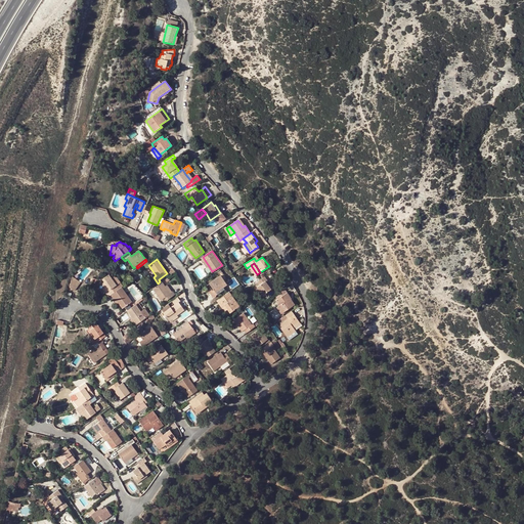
[(208,285),(211,290),(212,291),(213,290),(217,295),(225,290),(223,288),(227,285),(221,277),(224,275),(221,271),(218,272),(221,275),(208,285)]
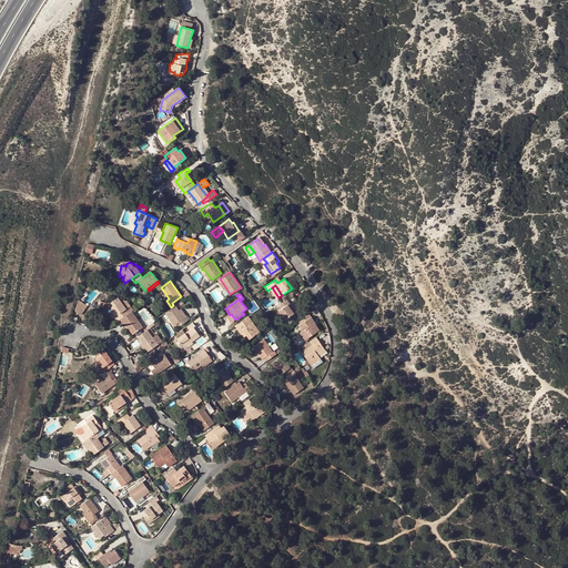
[(113,312),(119,320),(120,320),(131,312),(133,311),(127,301),(121,300),(120,301),(118,297),(111,302),(114,305),(112,306),(111,307),(113,312)]
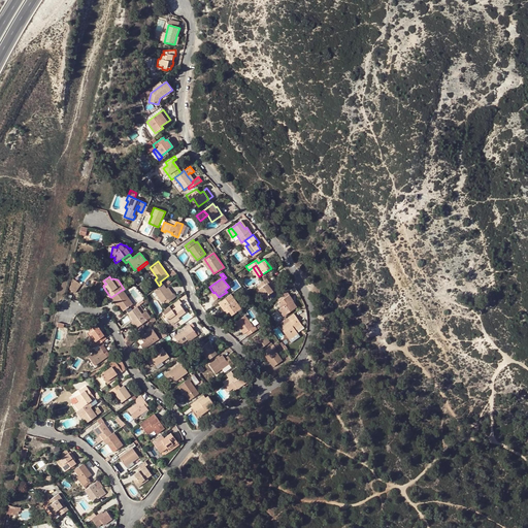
[(223,279),(229,287),(232,285),(231,284),(229,282),(226,277),(223,279)]
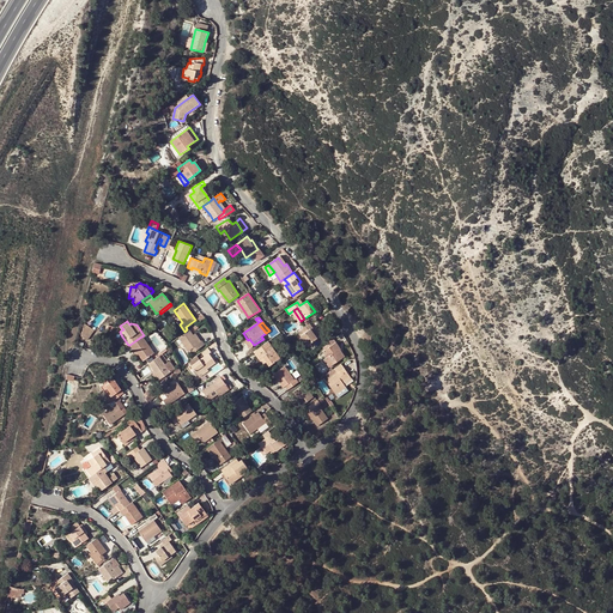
[(310,323),(302,329),(304,333),(301,335),(308,345),(317,339),(317,338),(314,334),(316,332),(314,328),(310,323)]
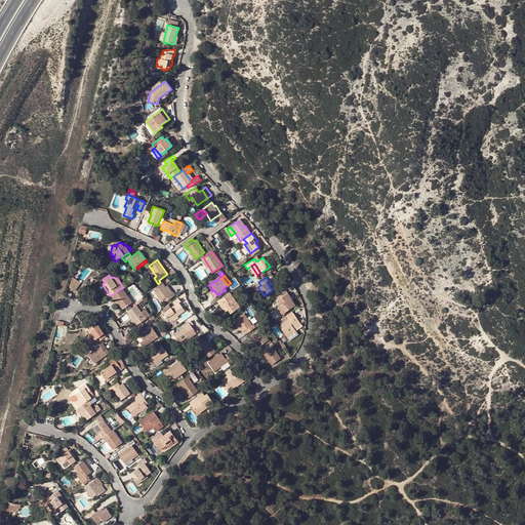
[(165,287),(162,282),(153,289),(162,300),(165,298),(167,301),(175,295),(173,292),(172,292),(170,294),(165,287)]
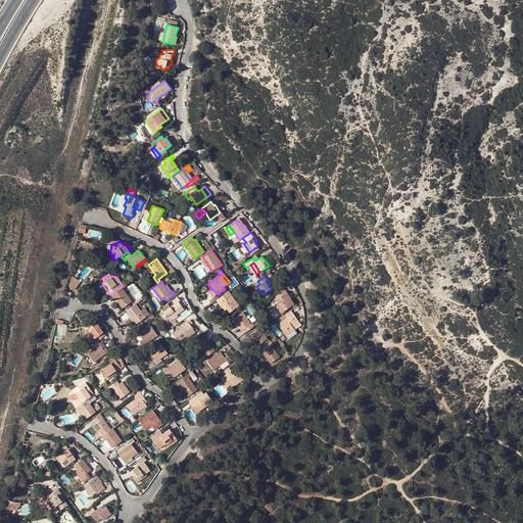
[(121,287),(110,294),(113,297),(114,296),(117,301),(123,307),(132,301),(121,287)]
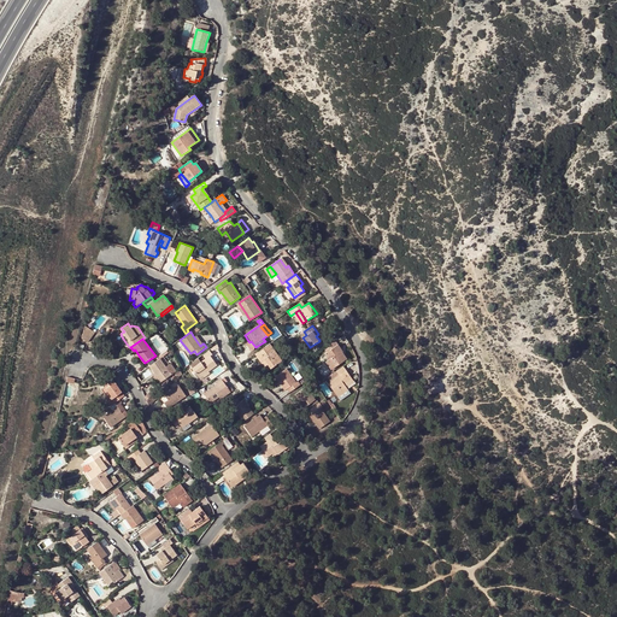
[(344,352),(336,341),(325,348),(328,352),(331,358),(329,359),(327,362),(331,369),(347,359),(342,352),(344,352)]
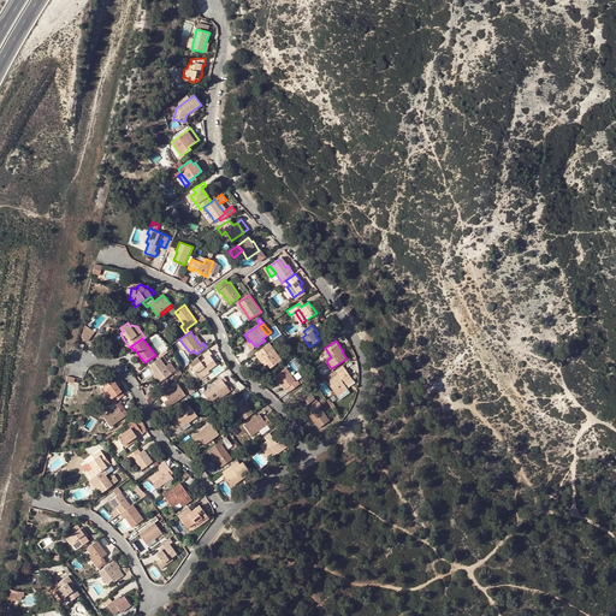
[(270,343),(255,353),(261,362),(265,360),(267,363),(271,368),(282,360),(271,345),(270,343)]
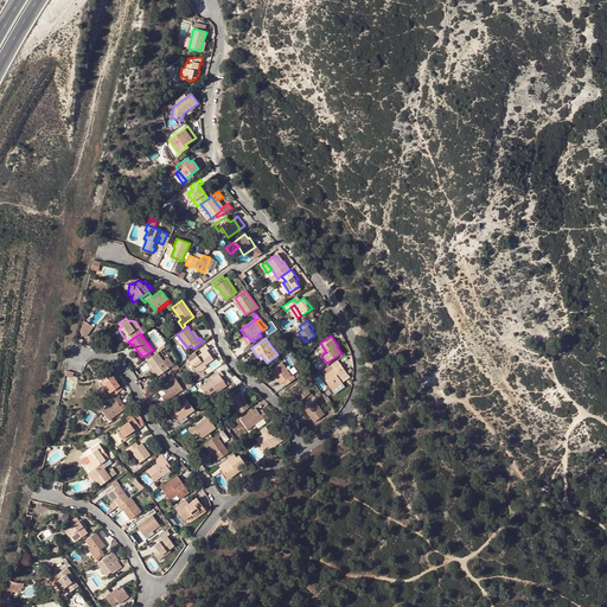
[(206,345),(199,350),(203,353),(190,362),(196,371),(205,365),(213,359),(206,350),(209,349),(206,345)]
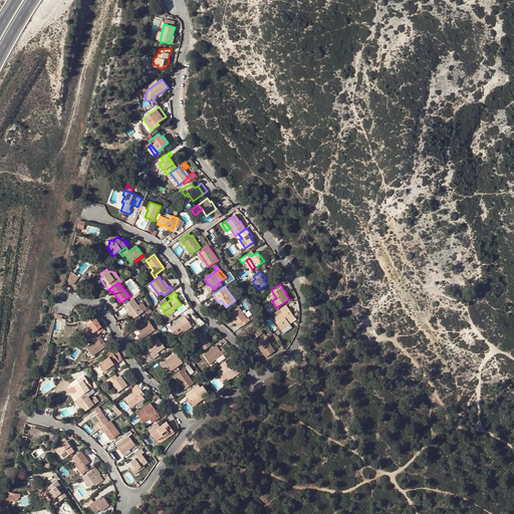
[(139,306),(134,298),(124,304),(130,311),(135,318),(147,309),(143,303),(139,306)]
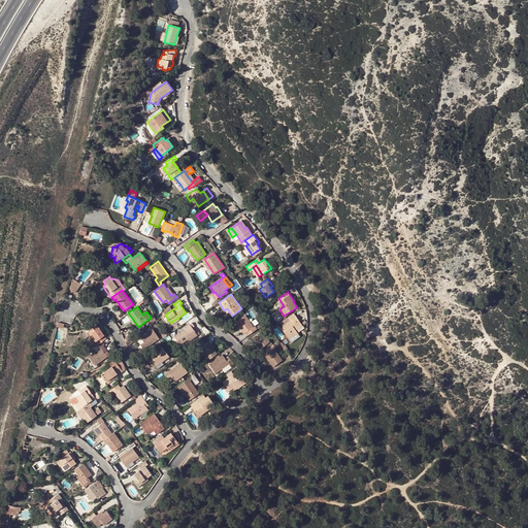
[(251,320),(257,317),(253,307),(246,310),(251,320)]
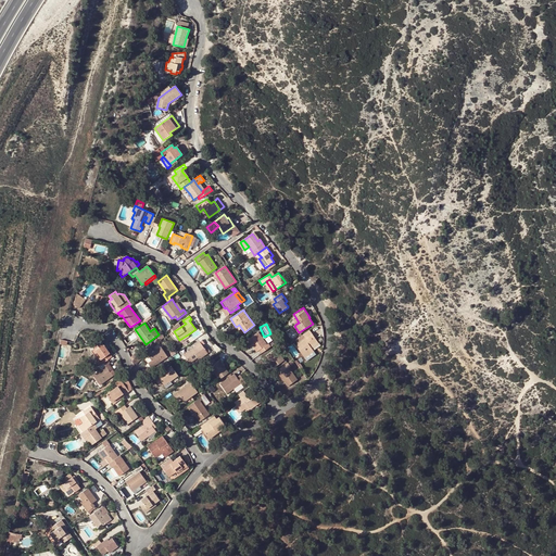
[(310,330),(303,335),(306,339),(297,345),(304,357),(314,351),(312,349),(311,346),(317,341),(310,330)]
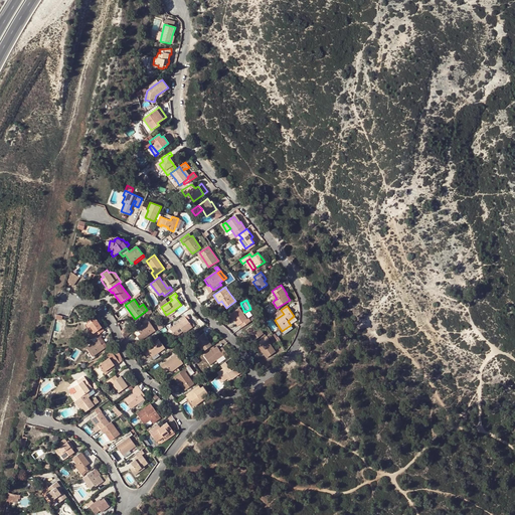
[(240,324),(242,327),(251,321),(249,319),(248,318),(247,319),(239,308),(230,314),(238,326),(240,324)]
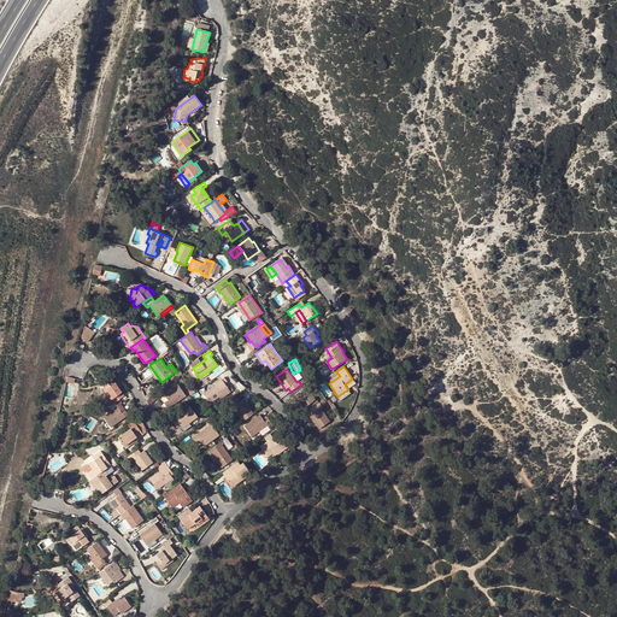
[(111,406),(118,400),(124,395),(118,388),(116,385),(112,378),(104,385),(106,388),(105,388),(111,397),(110,398),(111,399),(107,401),(111,406)]
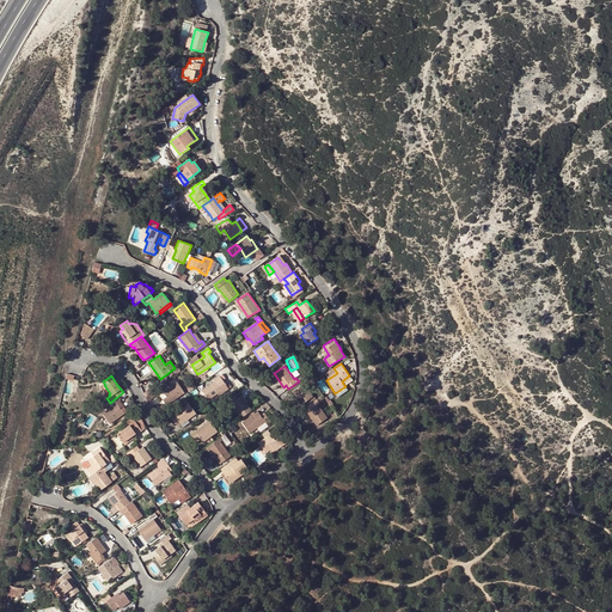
[(214,380),(215,381),(216,384),(213,386),(212,384),(202,390),(209,399),(218,393),(219,396),(228,389),(220,375),(214,380)]
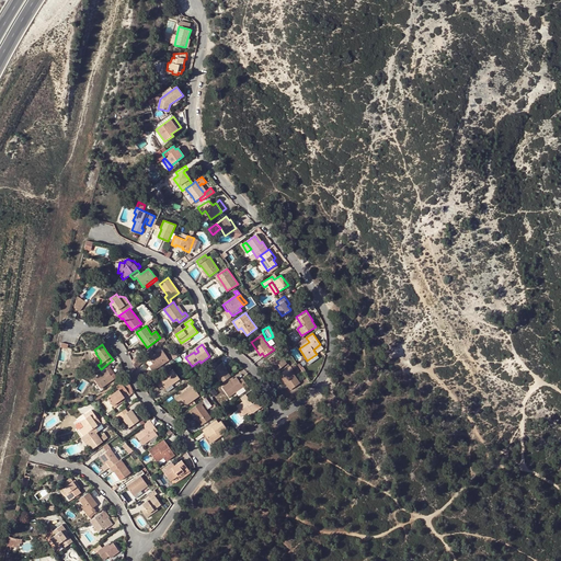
[(152,350),(142,356),(145,359),(148,357),(155,352),(152,350)]
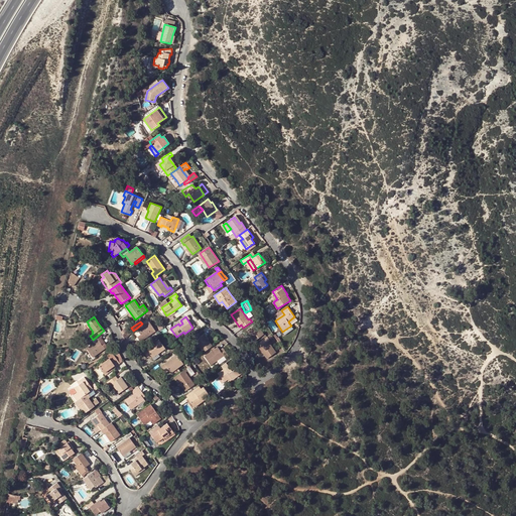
[(143,327),(137,331),(140,335),(137,337),(140,342),(155,331),(149,321),(143,327)]
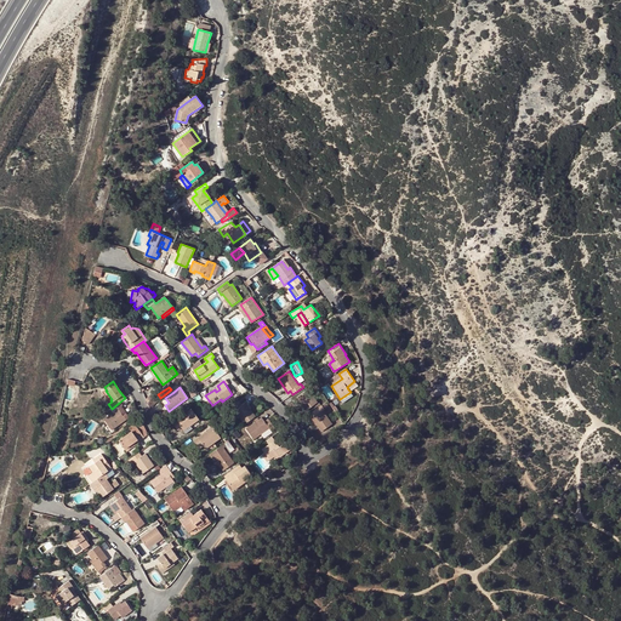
[(308,389),(296,398),(301,405),(306,411),(318,403),(308,389)]
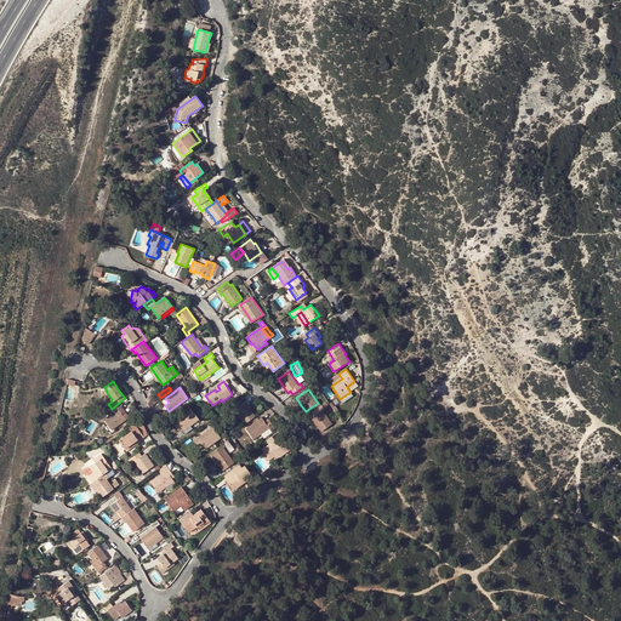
[(154,398),(149,400),(147,403),(151,408),(158,402),(154,398)]
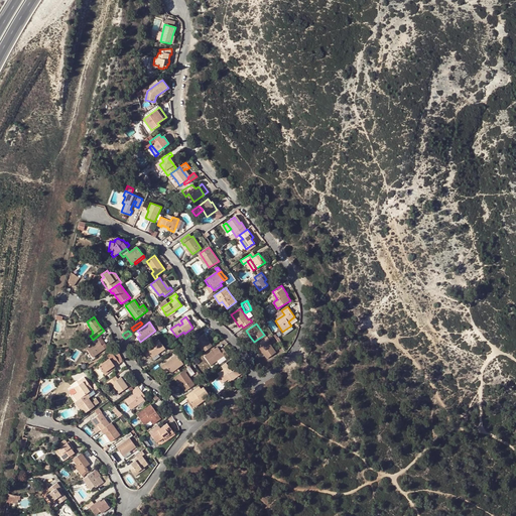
[(204,352),(213,346),(204,335),(202,337),(200,334),(191,340),(194,342),(196,341),(200,346),(204,352)]
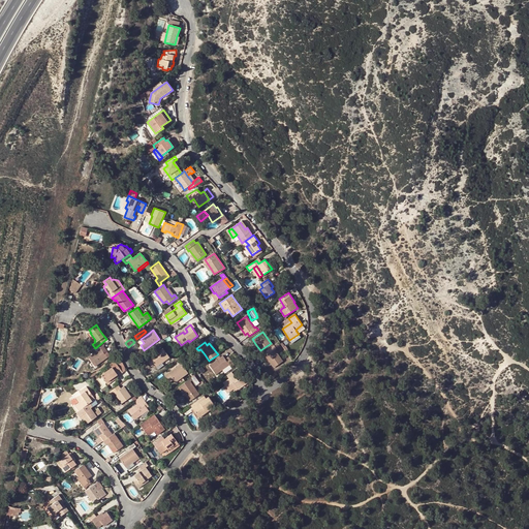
[(100,348),(102,347),(103,346),(101,343),(95,348),(91,350),(93,353),(89,358),(95,366),(110,355),(107,352),(106,352),(104,354),(100,348)]
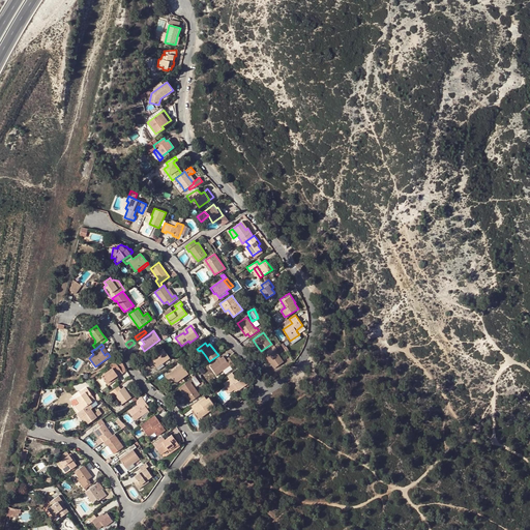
[(163,348),(146,360),(151,366),(154,364),(158,370),(164,365),(163,362),(170,357),(163,348)]
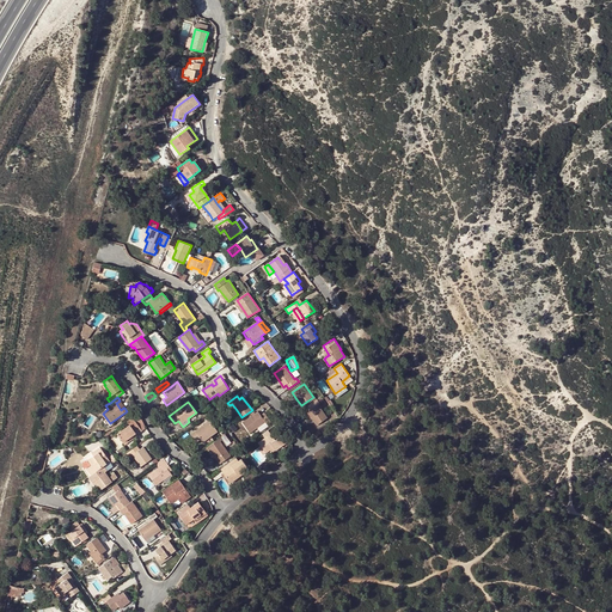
[(318,405),(307,412),(317,426),(328,418),(318,405)]
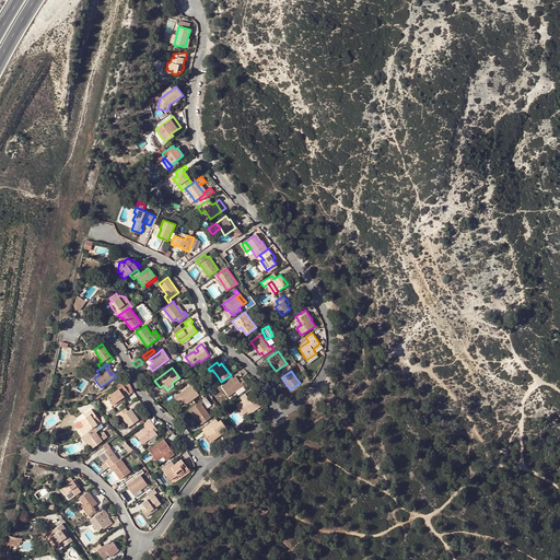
[(229,396),(235,392),(243,386),(245,387),(245,388),(248,386),(242,377),(238,380),(236,376),(232,380),(230,381),(222,386),(229,396)]
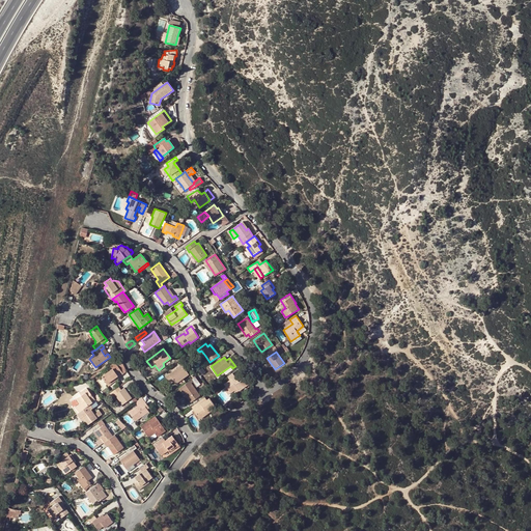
[(115,362),(123,373),(127,371),(123,366),(120,359),(115,362)]
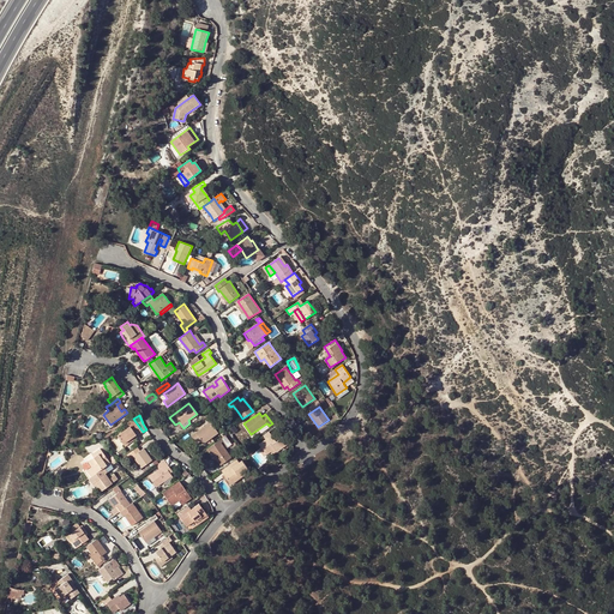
[(133,419),(127,423),(130,426),(118,435),(124,444),(132,437),(136,434),(137,437),(143,432),(133,419)]
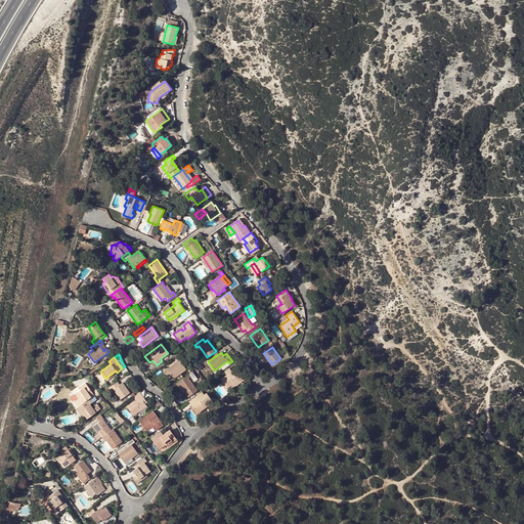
[(180,360),(164,372),(168,379),(172,376),(173,378),(181,372),(181,373),(186,369),(180,360)]
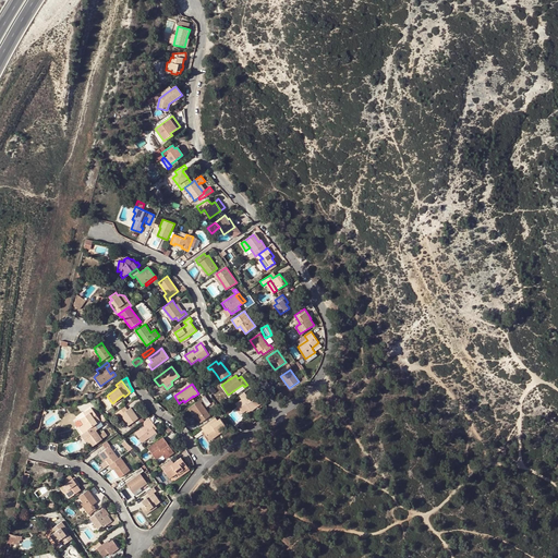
[(245,392),(239,397),(241,399),(235,403),(238,408),(242,414),(246,411),(250,409),(251,411),(255,408),(254,407),(259,402),(256,398),(251,401),(245,392)]
